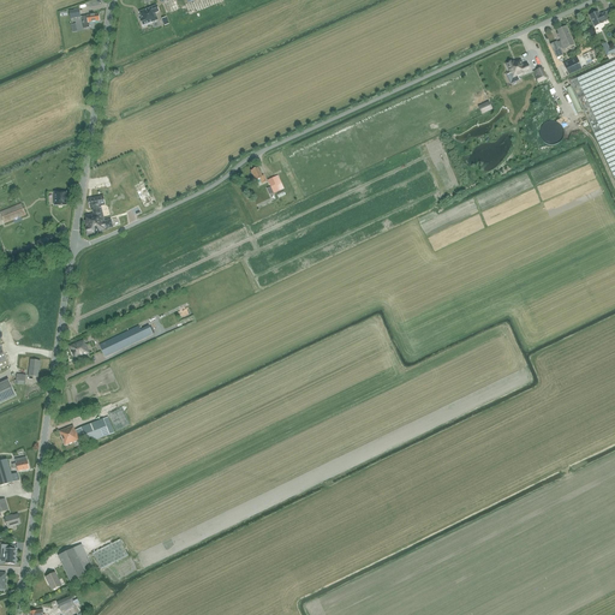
[(141,19),(143,28),(151,24),(151,23),(157,21),(155,13),(159,12),(156,5),(139,12),(141,16),(139,16),(142,19),(141,19)]
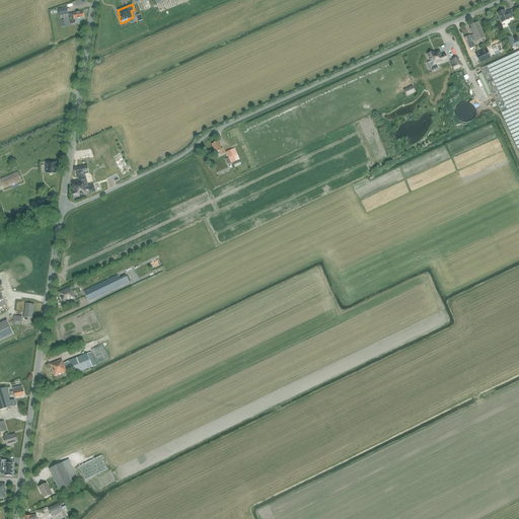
[(497,13),(502,23),(509,19),(514,17),(511,10),(506,12),(505,10),(497,13)]
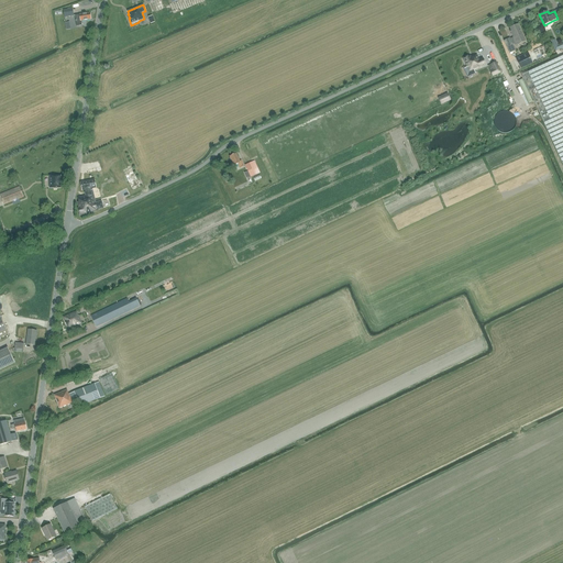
[(77,26),(79,25),(81,25),(81,21),(91,20),(90,13),(75,15),(77,26)]
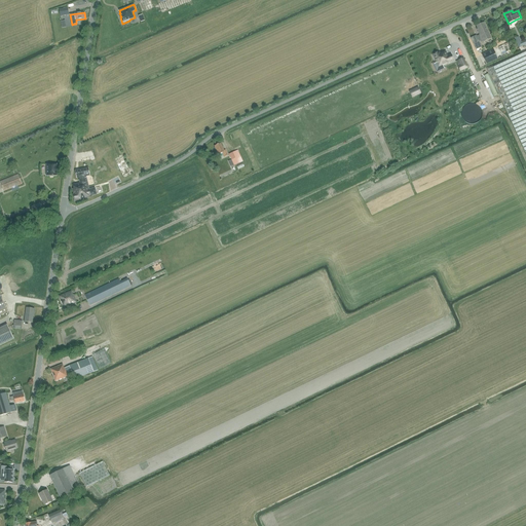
[(484,23),(476,27),(480,35),(477,36),(471,38),(476,49),(482,46),(480,42),(482,40),(483,42),(492,38),(484,23)]
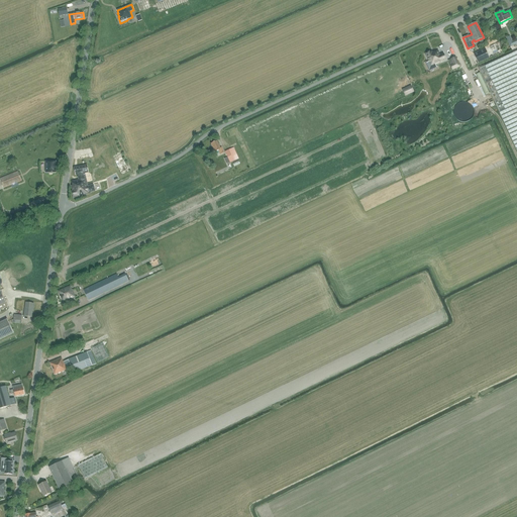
[(510,47),(516,43),(516,38),(512,41),(510,36),(506,38),(509,43),(507,44),(508,48),(510,47)]
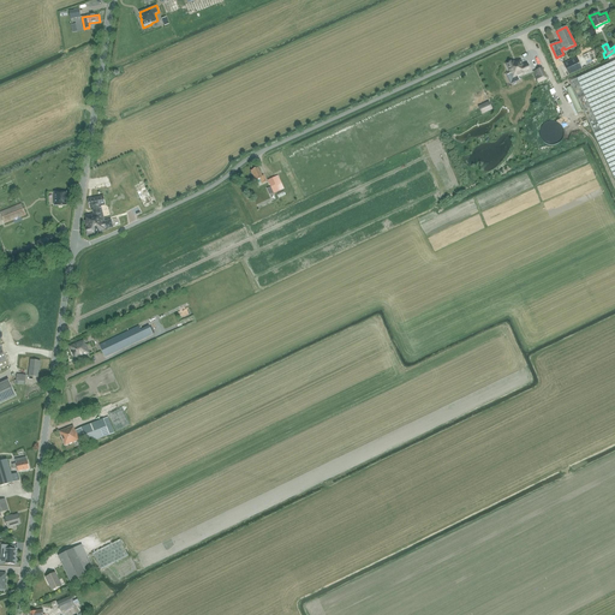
[(566,76),(599,61),(595,49),(561,65),(566,76)]
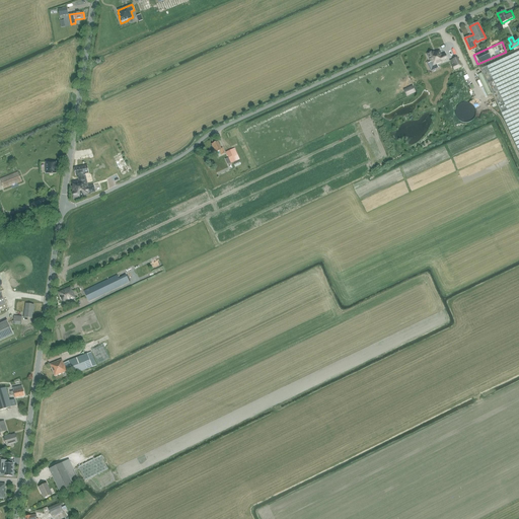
[(518,49),(484,66),(518,143),(518,49)]
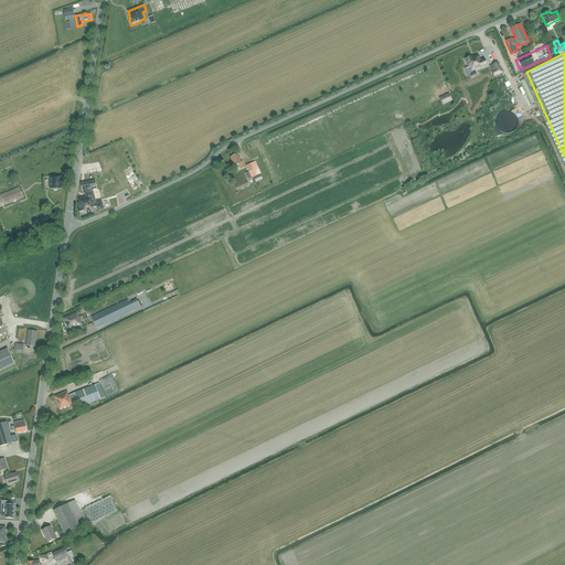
[(475,56),(472,57),(471,56),(466,60),(469,67),(471,73),(476,71),(486,66),(484,64),(486,64),(487,65),(488,65),(487,63),(484,60),(481,62),(478,55),(475,57),(475,56)]
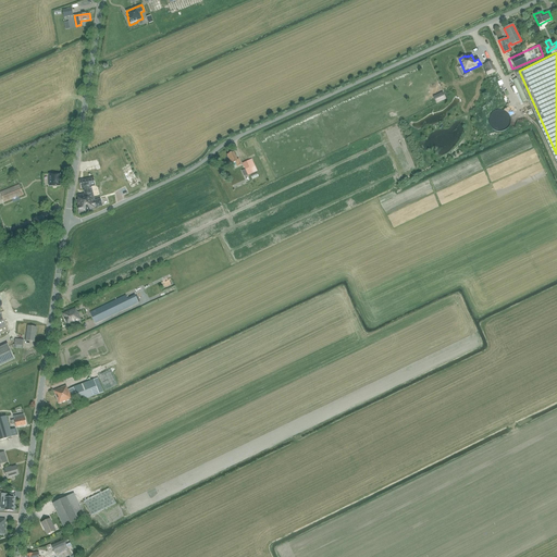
[(491,61),(485,64),(487,69),(485,70),(487,75),(495,72),(491,61)]
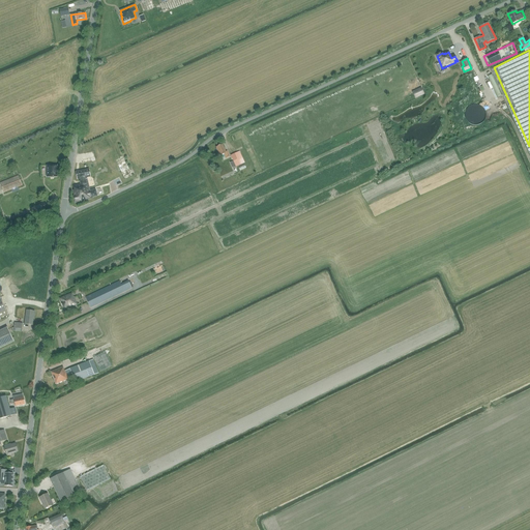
[(415,98),(424,94),(422,90),(413,94),(415,98)]
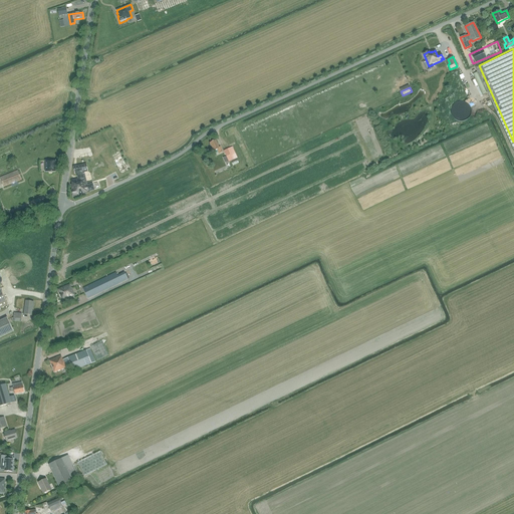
[(453,116),(455,119),(458,120),(461,121),(464,120),(467,119),(469,117),(470,114),(471,111),(471,108),(470,106),(468,103),(466,101),(463,100),(460,100),(457,101),(454,103),(452,106),(451,109),(451,113),(453,116)]
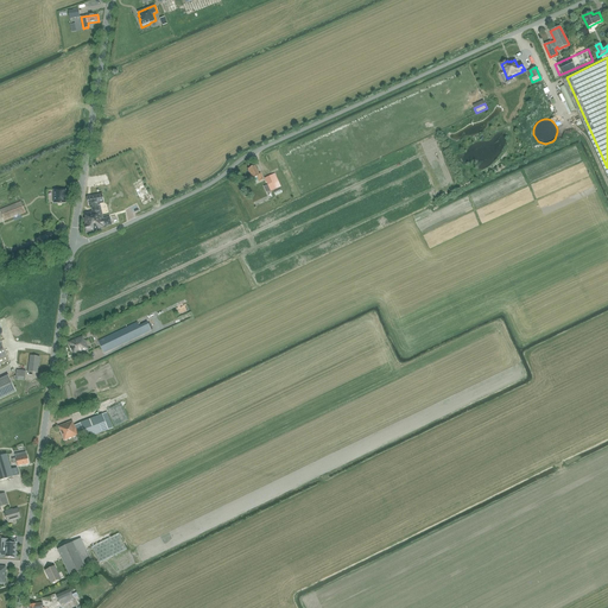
[(259,175),(255,166),(248,170),(252,179),(257,177),(259,182),(264,179),(261,173),(259,175)]
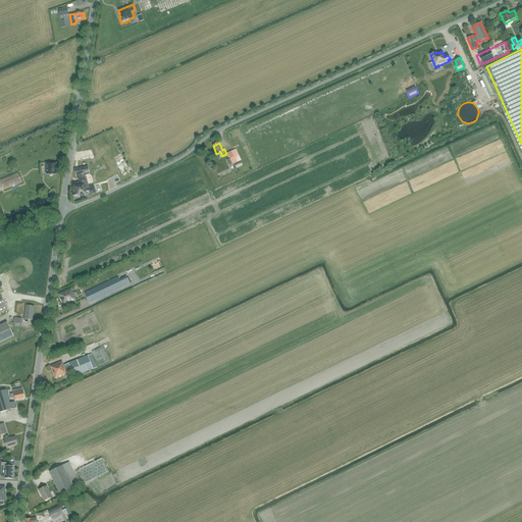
[(232,164),(242,160),(237,149),(227,153),(232,164)]
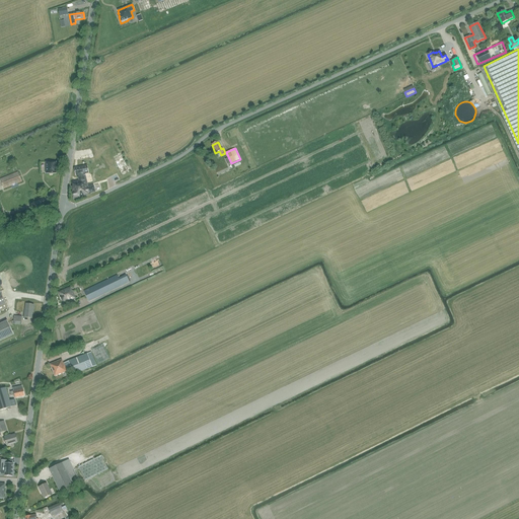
[(99,156),(104,166),(110,163),(105,153),(99,156)]
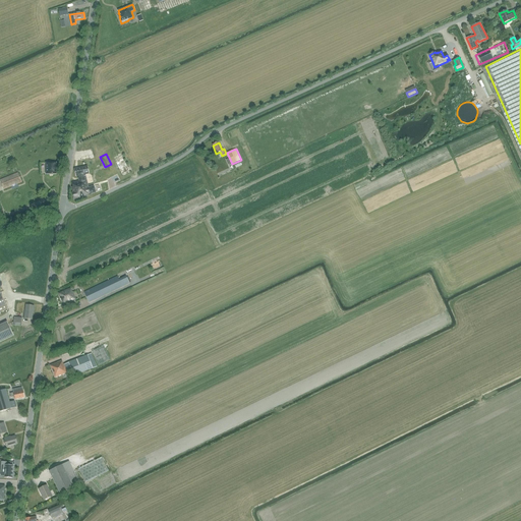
[(46,163),(46,166),(46,174),(57,174),(57,163),(46,163)]
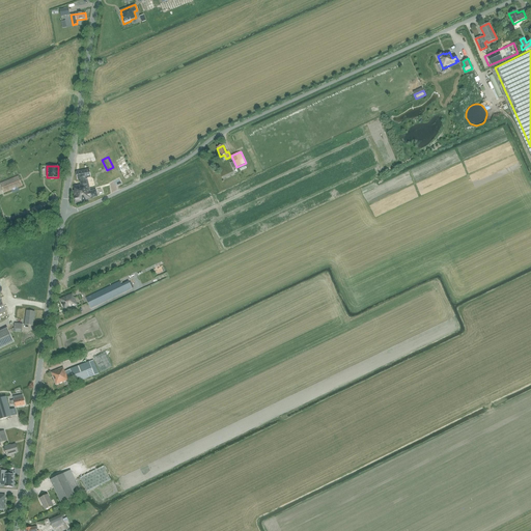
[(89,169),(77,172),(76,172),(78,179),(81,179),(82,180),(80,182),(81,185),(74,187),(75,191),(73,191),(75,196),(74,196),(75,203),(92,199),(92,197),(98,196),(95,190),(90,191),(87,179),(86,179),(85,178),(91,177),(89,169)]
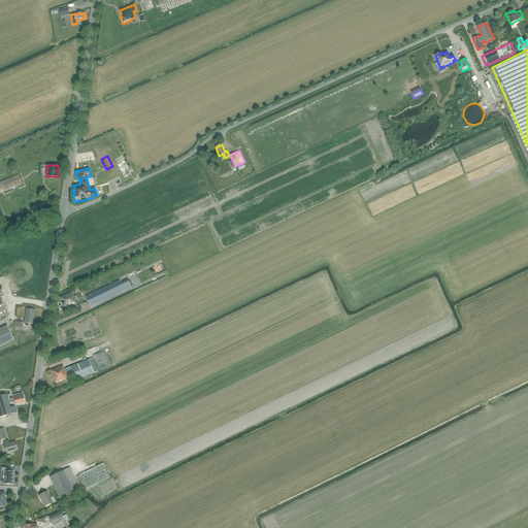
[(23,185),(19,175),(0,182),(4,192),(23,185)]
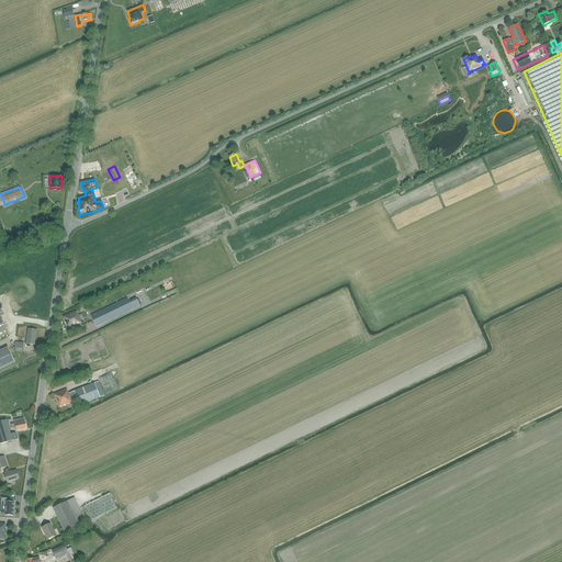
[(91,315),(91,316),(93,321),(96,326),(139,305),(136,298),(128,301),(127,298),(91,315)]
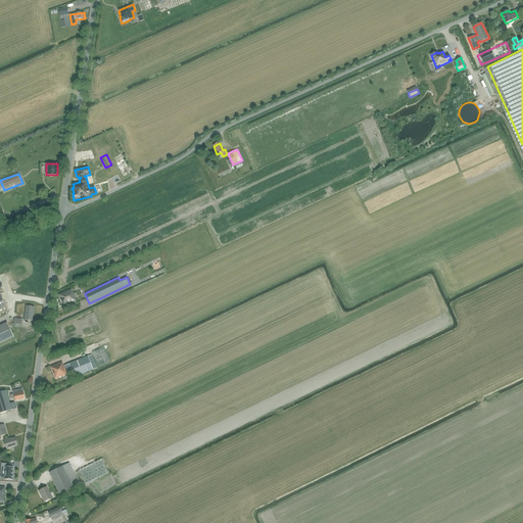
[(63,306),(74,302),(77,301),(74,293),(73,293),(70,289),(58,294),(63,306)]
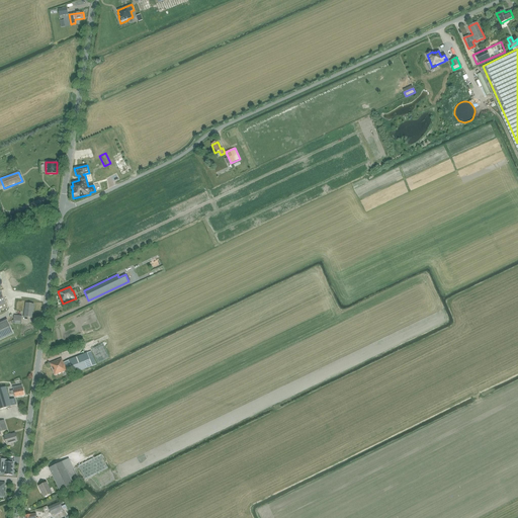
[(25,304),(23,317),(32,318),(33,305),(25,304)]
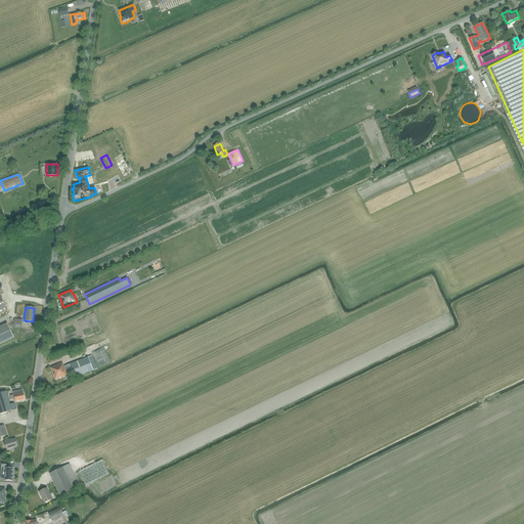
[(22,325),(23,319),(14,318),(13,324),(13,326),(15,328),(20,328),(22,325)]
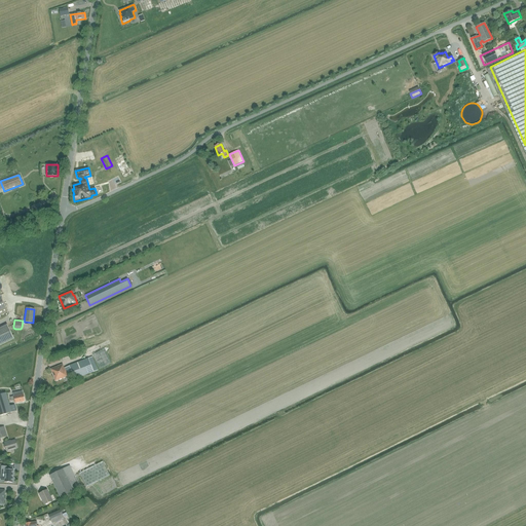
[(0,328),(0,345),(14,339),(7,325),(0,328)]
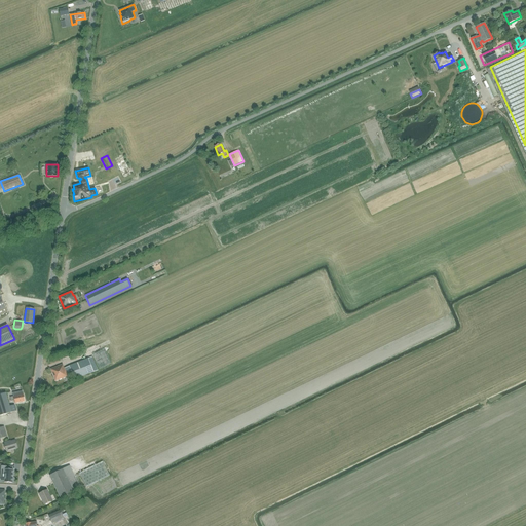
[(100,369),(112,364),(105,349),(94,354),(100,369)]
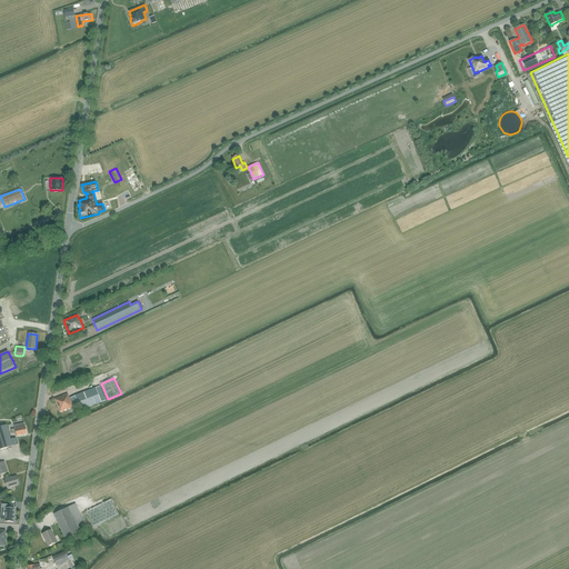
[(68,395),(55,399),(60,412),(73,408),(73,407),(79,406),(81,411),(101,402),(106,400),(100,386),(96,388),(75,396),(76,397),(69,398),(68,395)]
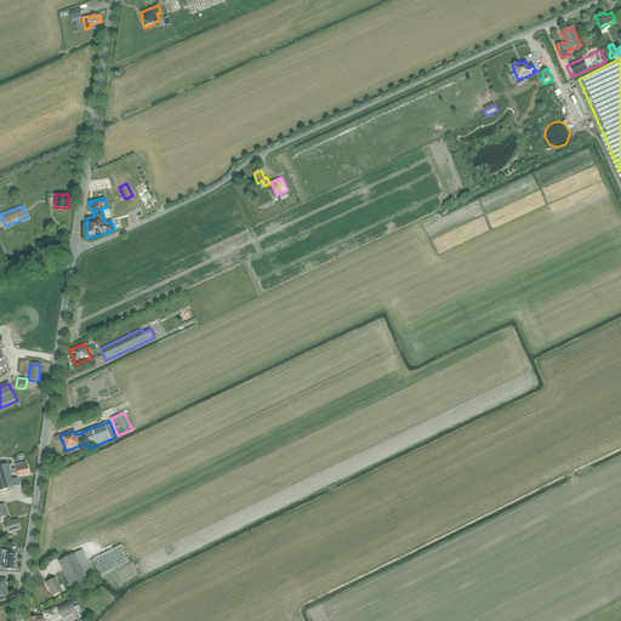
[(17,473),(18,477),(30,474),(28,466),(27,466),(27,462),(16,465),(16,468),(12,468),(13,473),(17,473)]
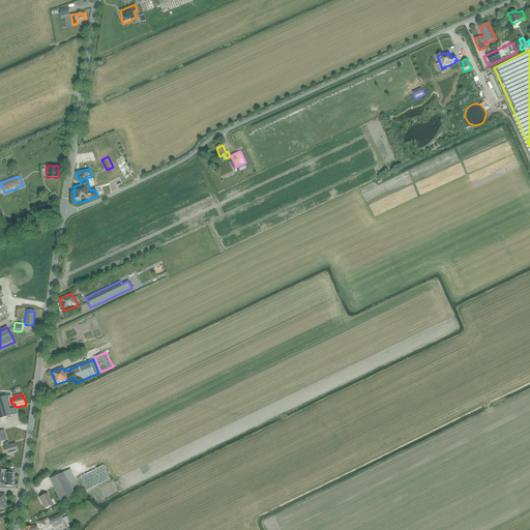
[(0,418),(17,414),(16,408),(10,409),(6,395),(0,398),(0,418)]
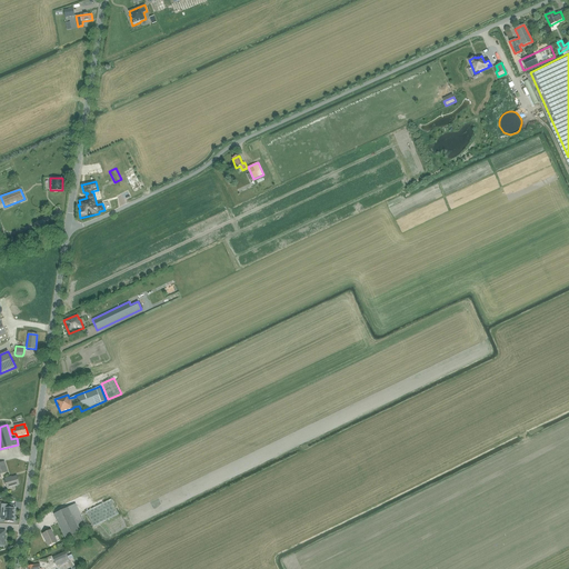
[(5,485),(7,483),(8,489),(19,485),(17,476),(9,478),(9,477),(5,478),(6,480),(3,481),(5,485)]
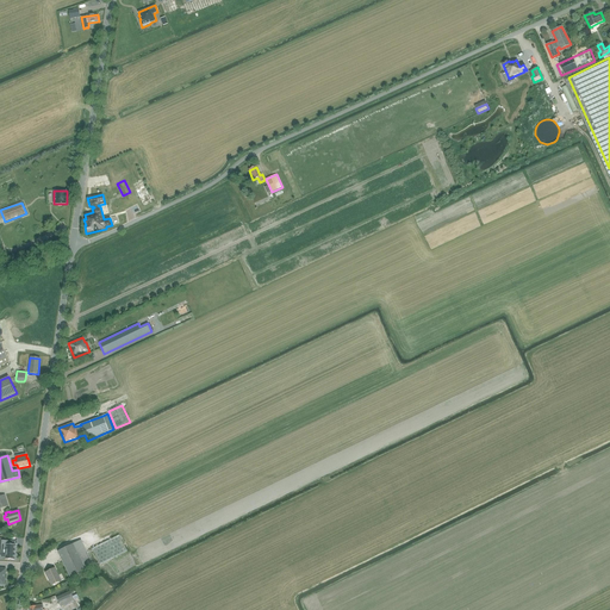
[(99,565),(128,552),(119,535),(92,549),(99,565)]
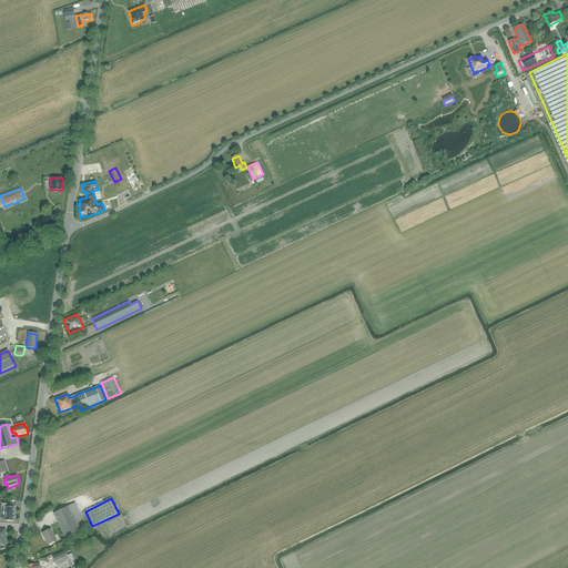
[(9,504),(1,504),(1,509),(1,515),(0,519),(4,520),(13,521),(13,520),(14,520),(16,516),(14,516),(14,507),(9,507),(9,504)]
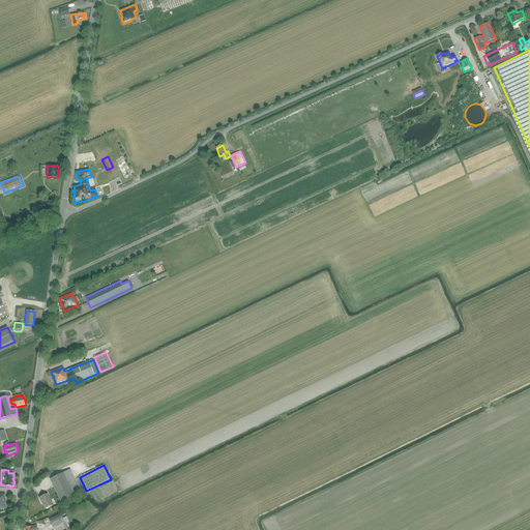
[(62,503),(75,497),(76,496),(63,472),(50,479),(62,503)]
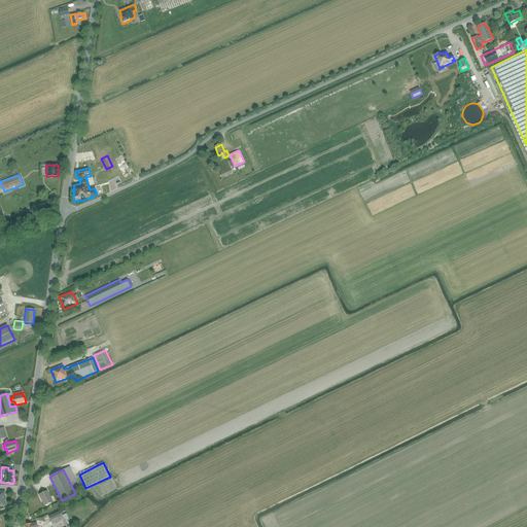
[(54,501),(48,491),(39,494),(44,505),(54,501)]
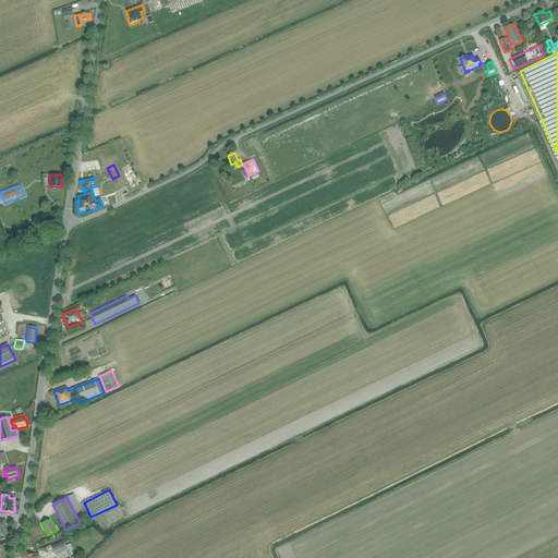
[(68,549),(69,549),(64,541),(51,547),(56,555),(59,554),(60,555),(69,550),(68,549)]
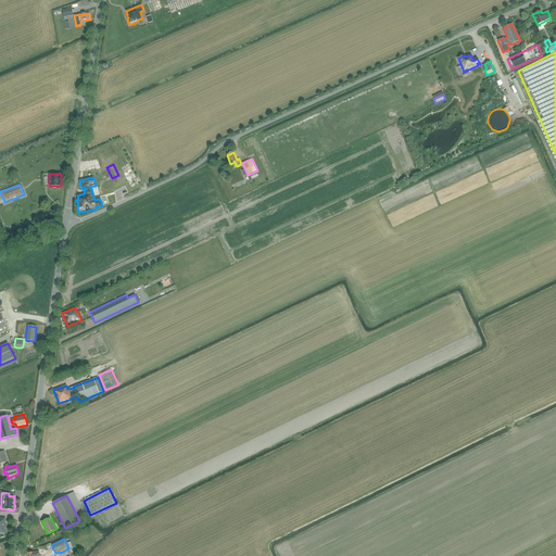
All buildings are outlined.
